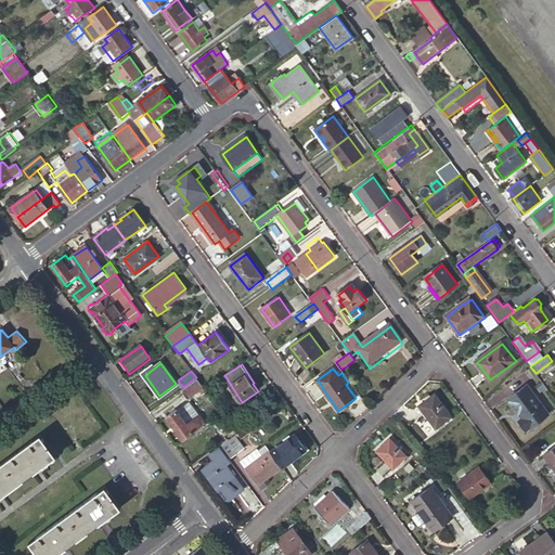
[(202,395),(206,391),(205,389),(196,377),(183,387),(180,389),(186,398),(197,389),(202,395)]
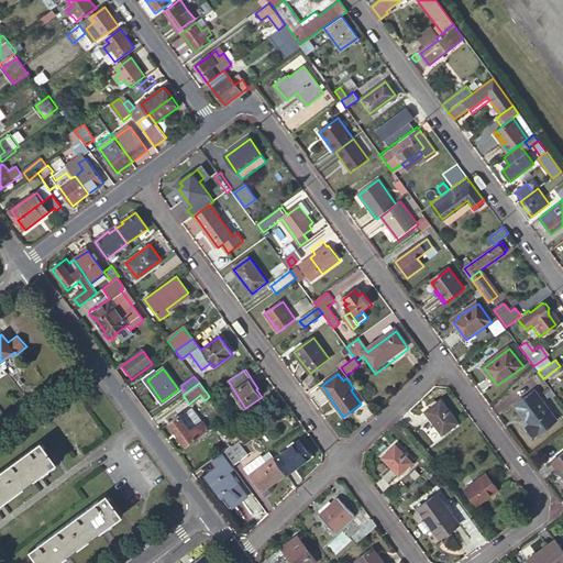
[(533,423),(531,426),(528,428),(534,438),(559,421),(538,392),(517,406),(528,421),(530,419),(533,423)]
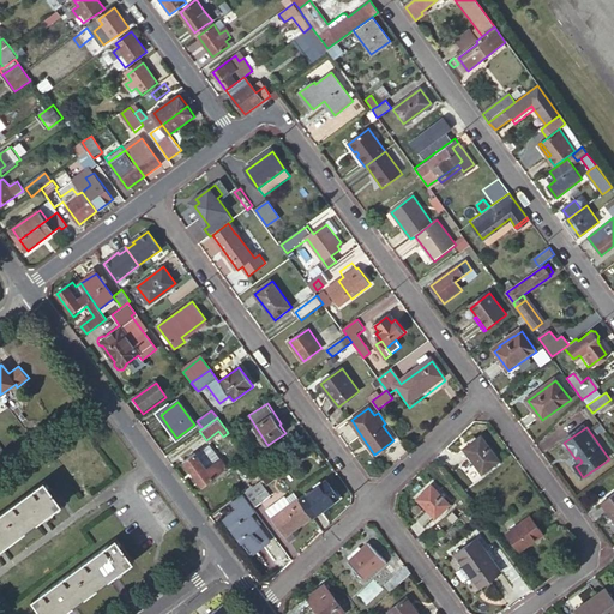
[(482,475),(500,463),(482,437),(464,450),(482,475)]
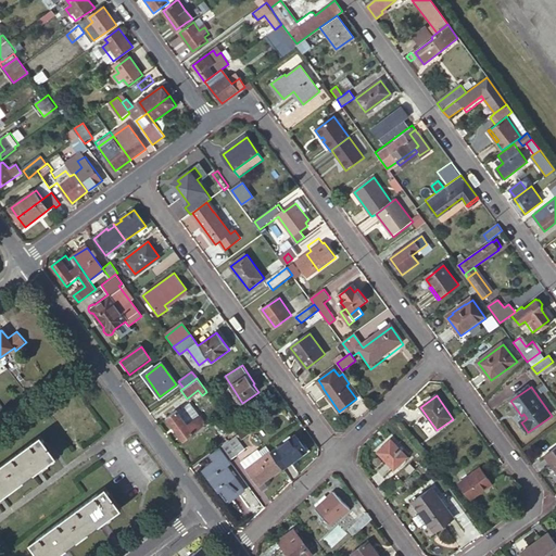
[(187,422),(199,415),(188,401),(177,408),(187,422)]
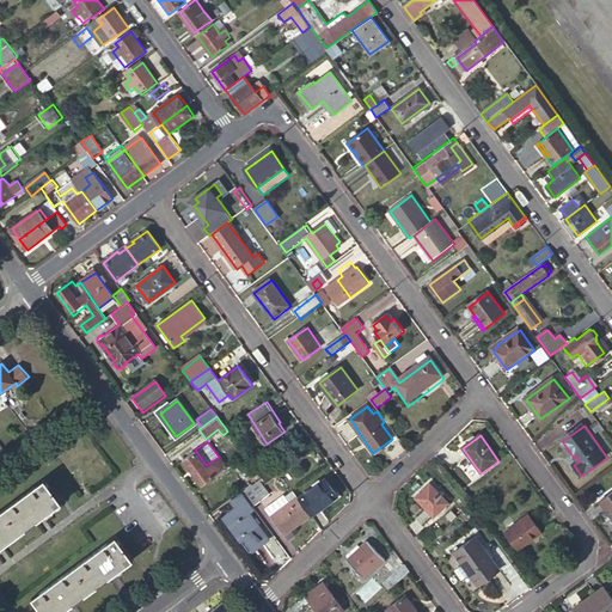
[(225,465),(219,457),(206,465),(195,450),(183,458),(201,483),(225,465)]
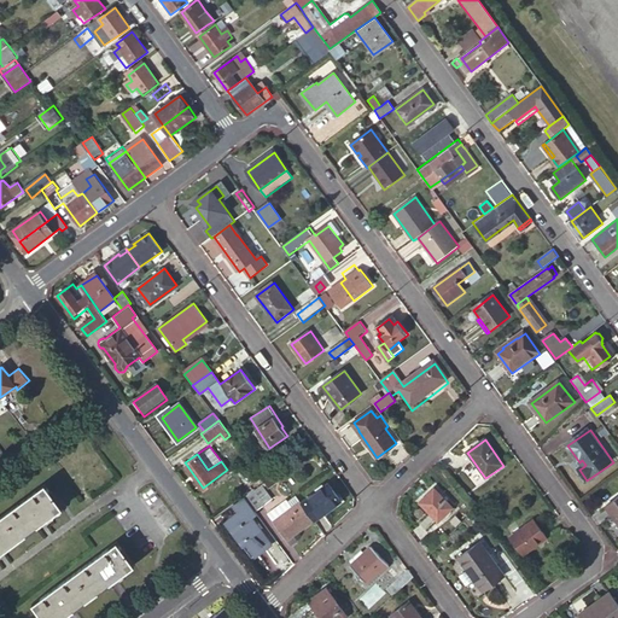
[(45,484),(0,517),(0,553),(63,507),(45,484)]
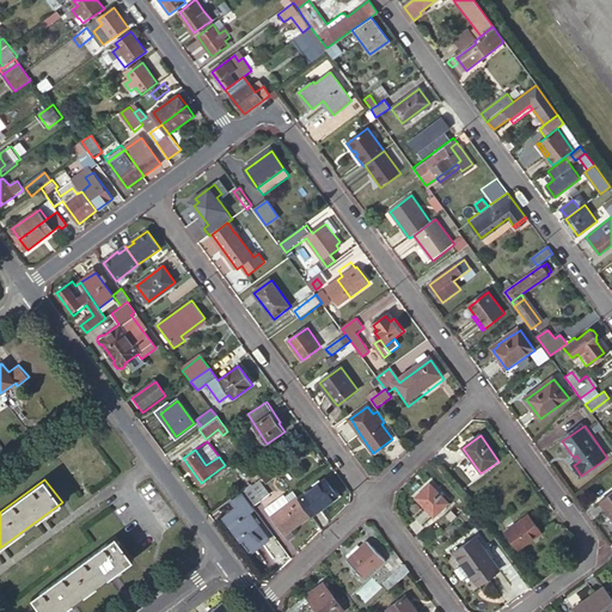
[(270,493),(261,479),(244,491),(254,506),(270,493)]
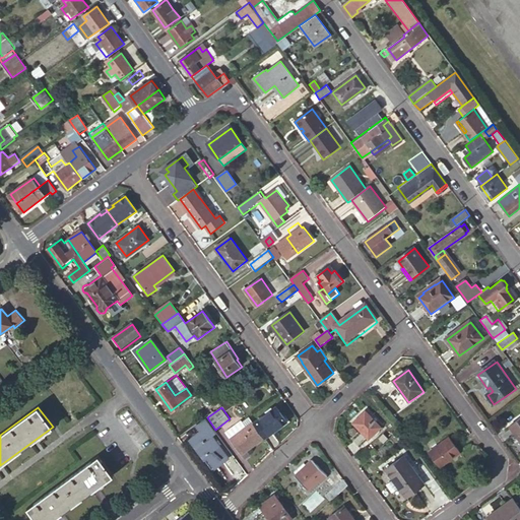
[(255,424),(265,438),(287,421),(277,407),(255,424)]
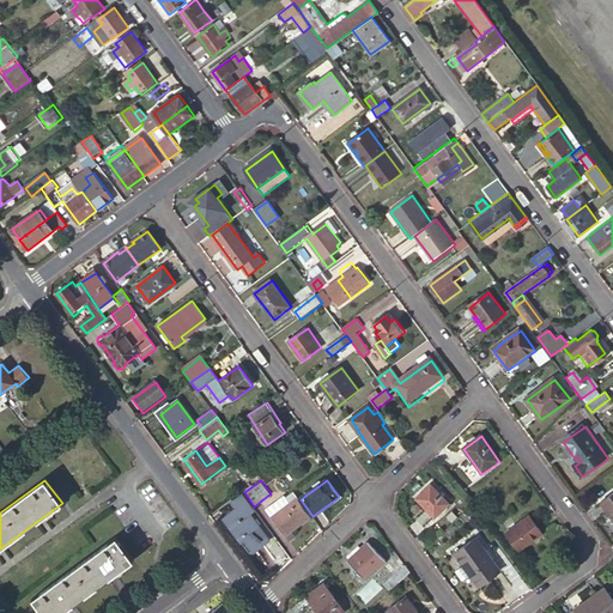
[(435,517),(449,504),(431,484),(417,497),(435,517)]
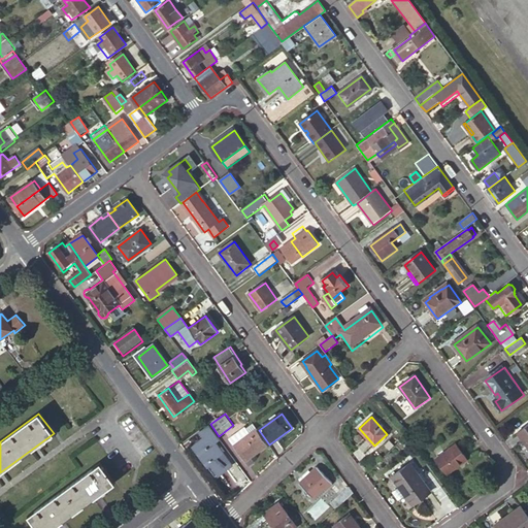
[(210,424),(209,423),(200,430),(204,436),(194,444),(203,458),(206,456),(219,474),(232,464),(217,442),(221,439),(219,436),(210,424)]
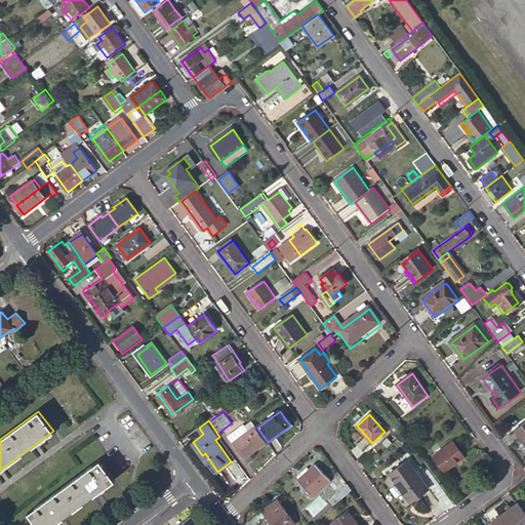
[(257,428),(255,426),(249,431),(244,425),(228,437),(244,459),(247,463),(252,460),(249,455),(268,442),(257,428)]
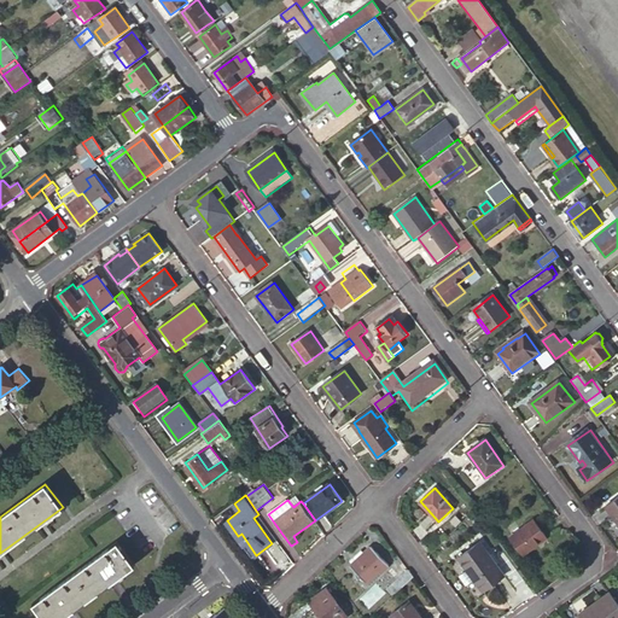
[(617,523),(617,501),(607,508),(617,523)]
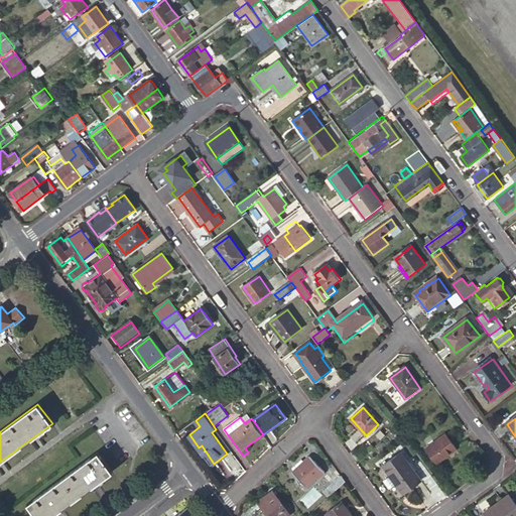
[(439,465),(459,450),(447,435),(427,449),(439,465)]
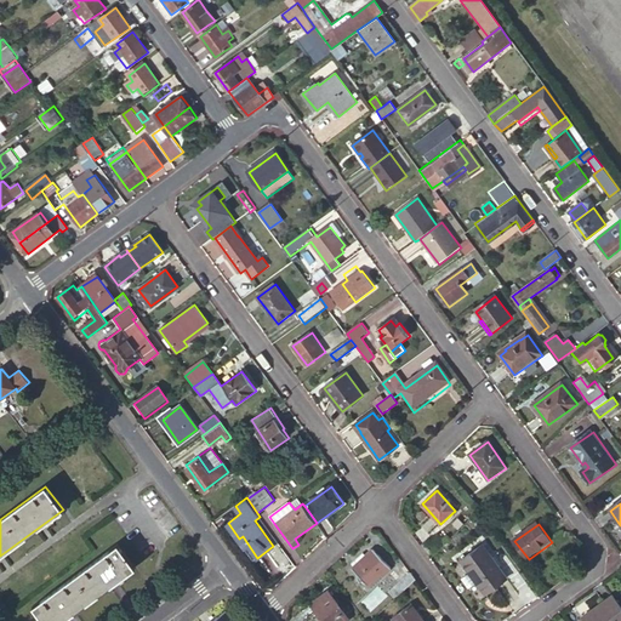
[(118,545),(33,607),(44,620),(62,620),(136,568),(118,545)]
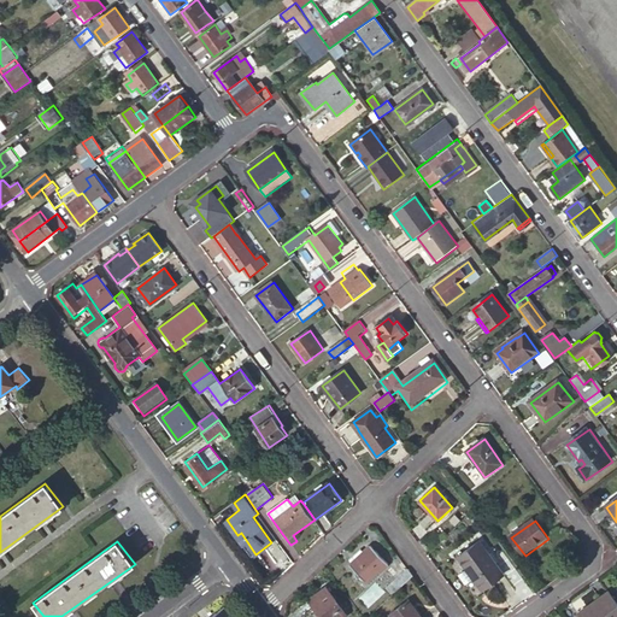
[(483,592),(505,576),(481,544),(460,558),(483,592)]
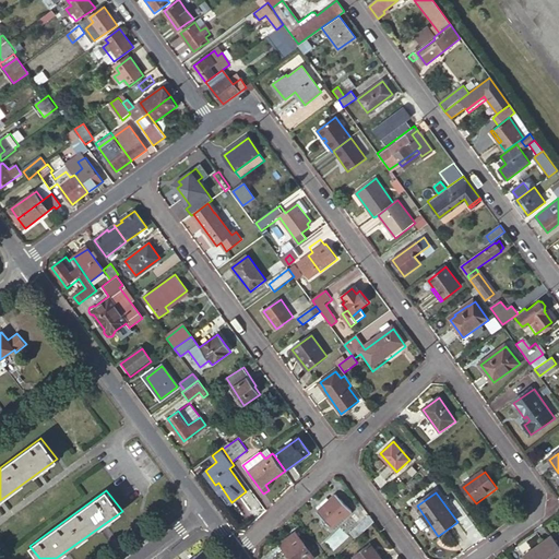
[(344,519),(352,511),(335,494),(329,500),(326,497),(316,507),(317,511),(331,526),(342,516),(344,519)]
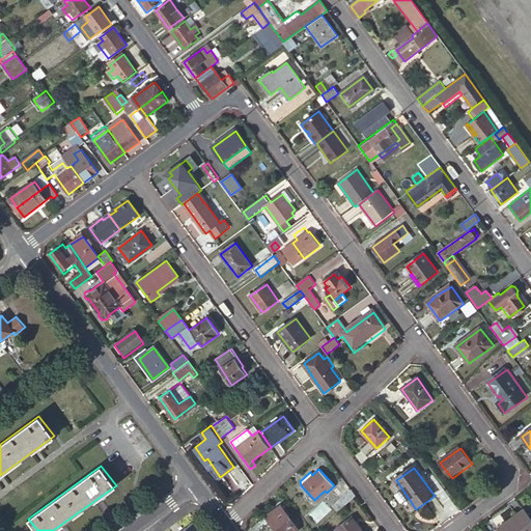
[(355,493),(352,490),(341,499),(346,504),(356,495),(355,493)]
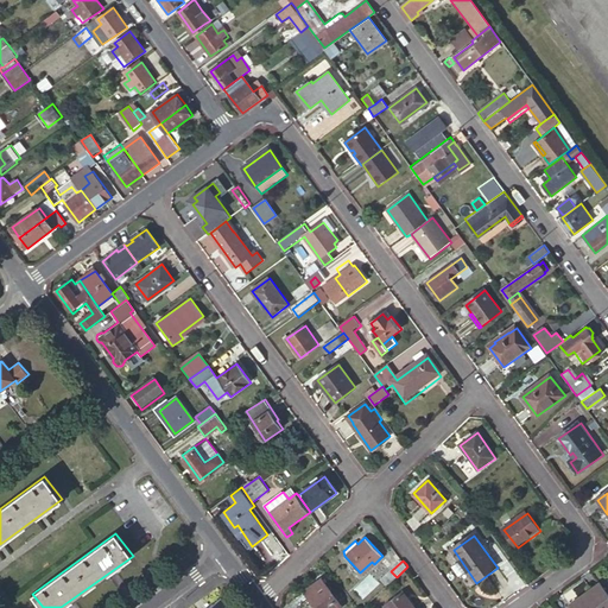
[(316,607),(341,607),(342,607),(322,578),(304,591),(316,607)]
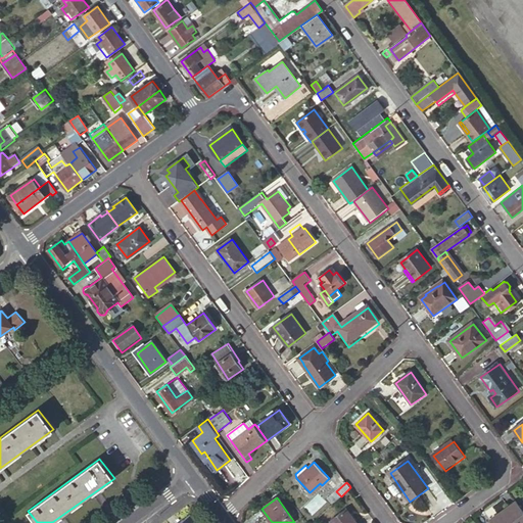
[(494,522),(522,522),(522,509),(518,503),(492,520),(494,522)]
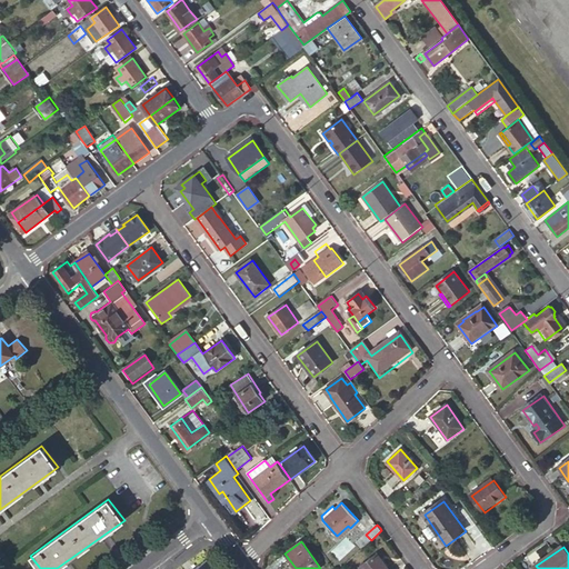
[(362,568),(388,568),(378,555),(361,567),(362,568)]
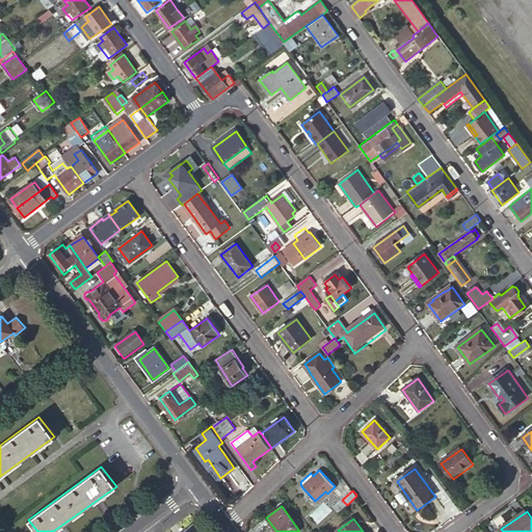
[(206,531),(198,522),(185,531),(206,531)]
